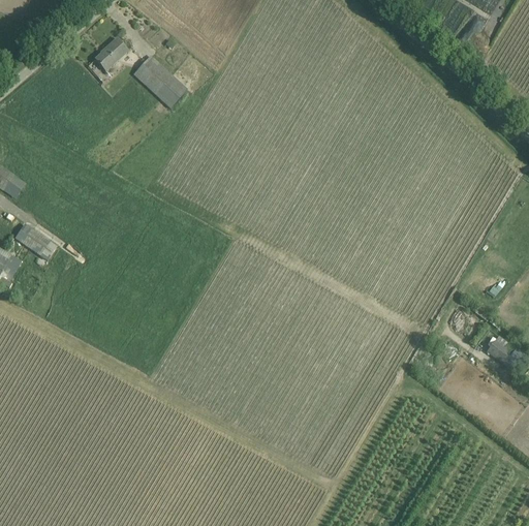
[(127,50),(124,45),(117,37),(104,49),(105,50),(95,58),(105,69),(127,50)]
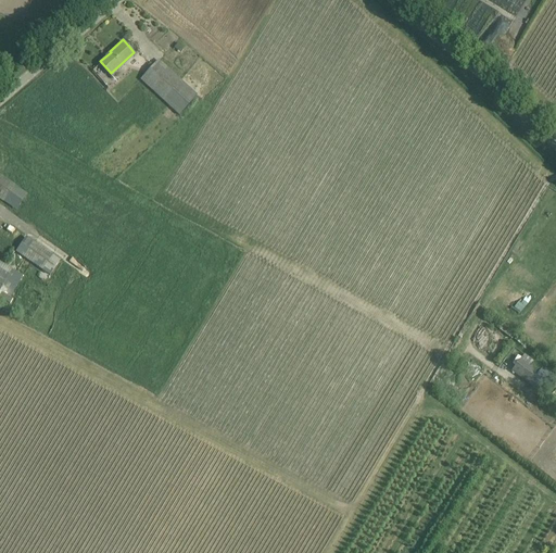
[(179,112),(197,93),(158,58),(140,76),(179,112)]
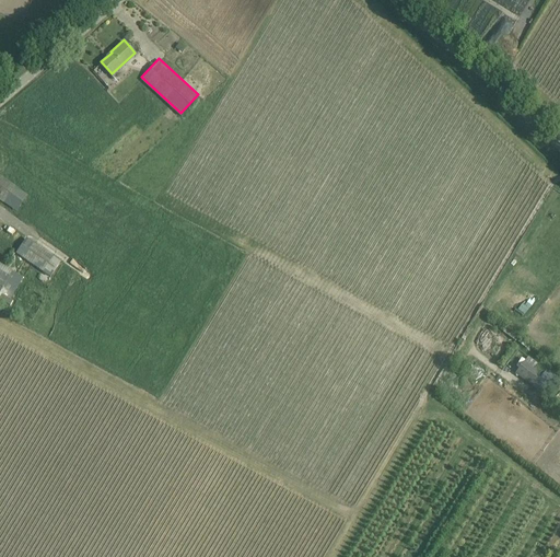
[(0,197),(4,200),(14,185),(0,174),(0,197)]
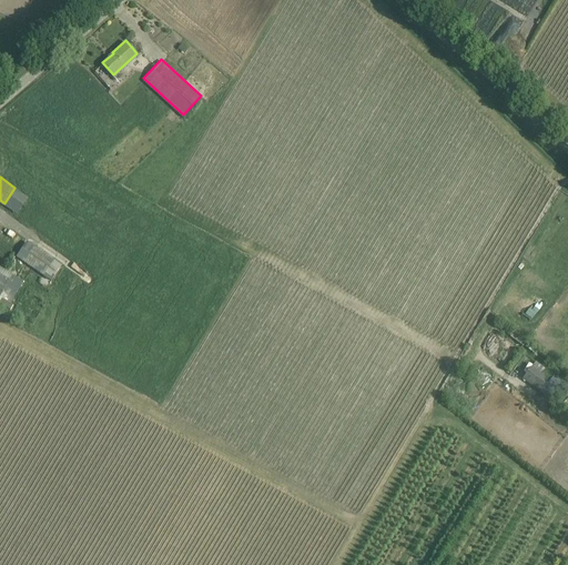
[(51,280),(61,264),(50,256),(39,271),(51,280)]
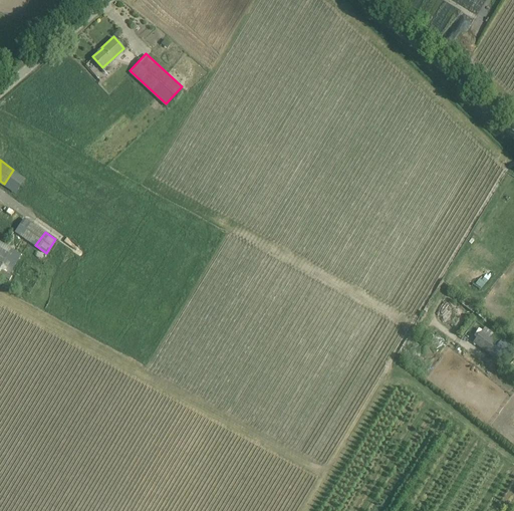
[(0,240),(0,267),(11,247),(0,240)]
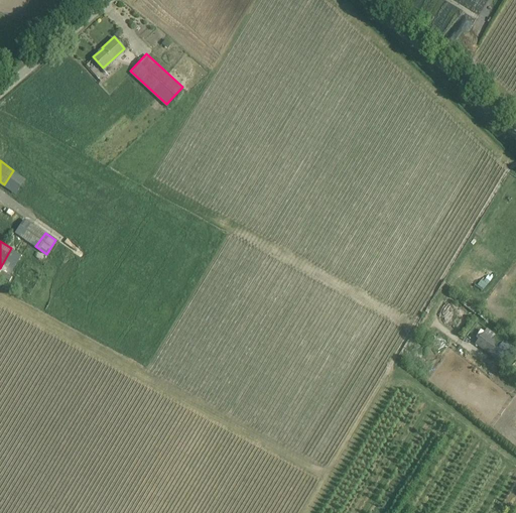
[(508,351),(499,344),(503,340),(487,327),(476,342),(492,354),(494,352),(507,362),(515,350),(515,346),(513,344),(508,351)]
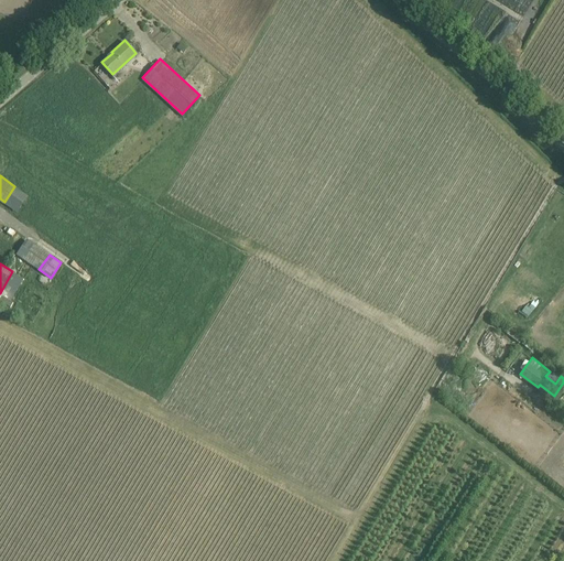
All buildings are outlined.
